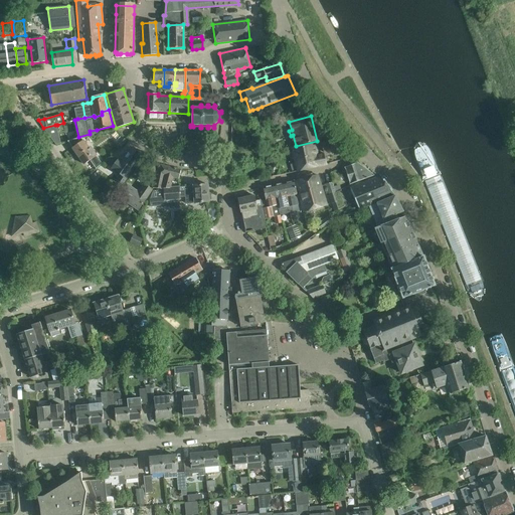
[(55,125),(43,128),(43,129),(49,137),(51,139),(58,137),(55,125)]
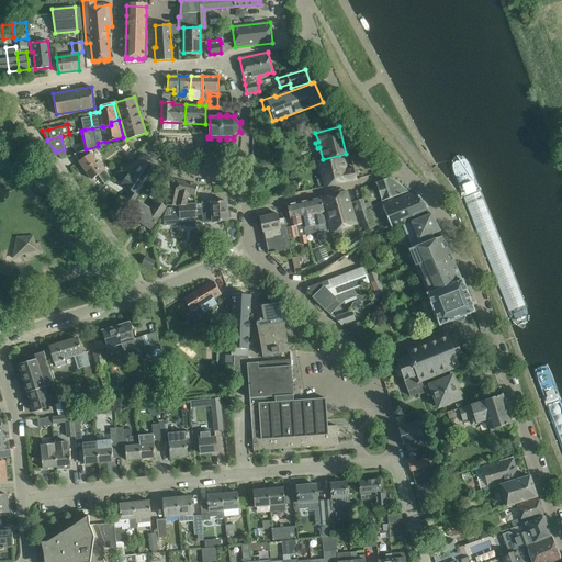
[(90,149),(74,154),(91,179),(98,176),(103,184),(104,184),(111,179),(111,178),(98,160),(96,161),(88,150),(90,150),(90,149)]
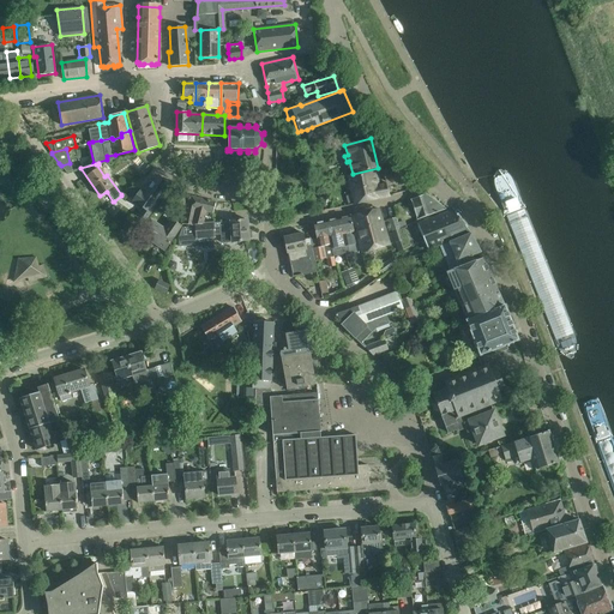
[(144,174),(150,168),(146,163),(139,169),(144,174)]
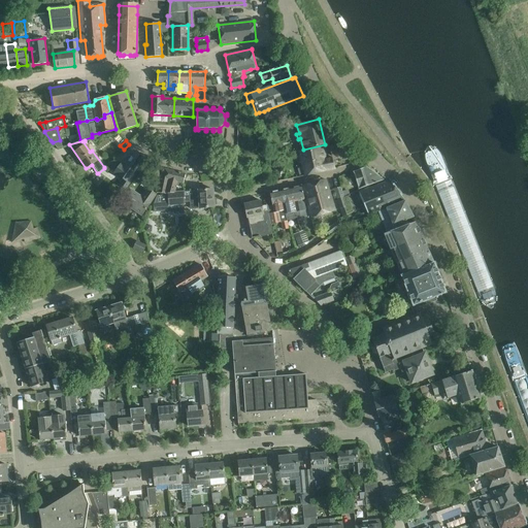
[(322,145),(298,152),(303,169),(298,170),(300,176),(304,175),(335,168),(332,158),(325,160),(322,145)]
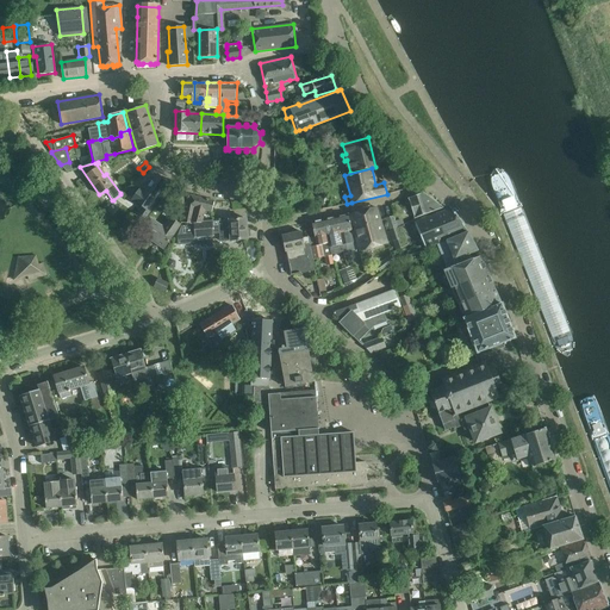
[(141,188),(132,200),(143,207),(138,215),(145,219),(169,185),(159,178),(155,175),(148,186),(145,185),(143,190),(141,188)]
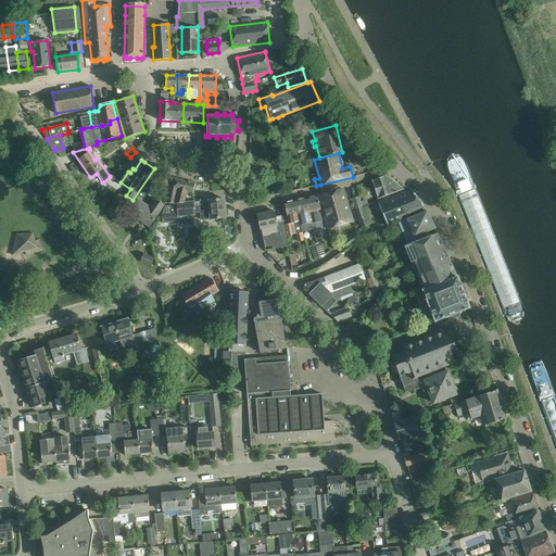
[(160,189),(167,190),(171,177),(163,176),(160,189)]
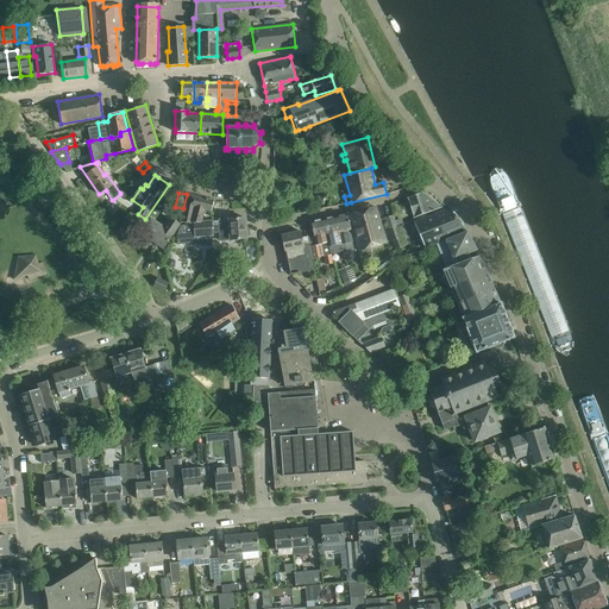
[(422,193),(407,198),(414,218),(441,208),(441,207),(424,193),(422,193)]
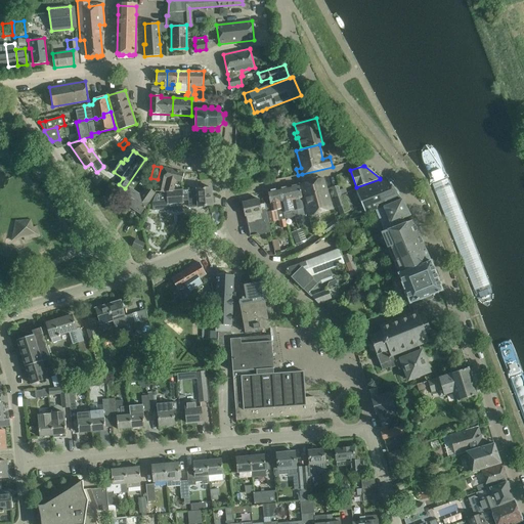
[(158,179),(155,190),(165,192),(167,193),(167,191),(173,190),(176,180),(181,182),(184,173),(161,167),(158,179)]
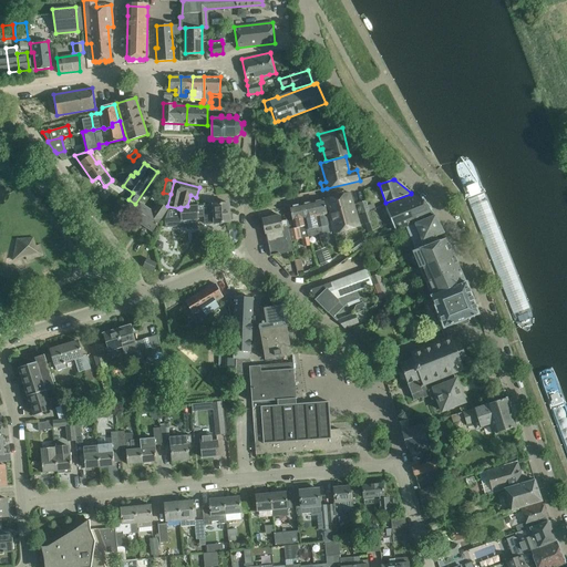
[(360,226),(349,193),(325,198),(334,234),(360,226)]
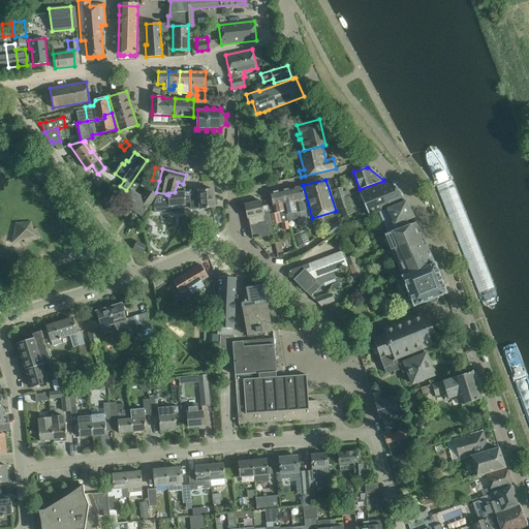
[(391,181),(390,181),(360,193),(361,195),(360,196),(362,201),(364,201),(365,204),(396,191),(399,191),(391,181)]
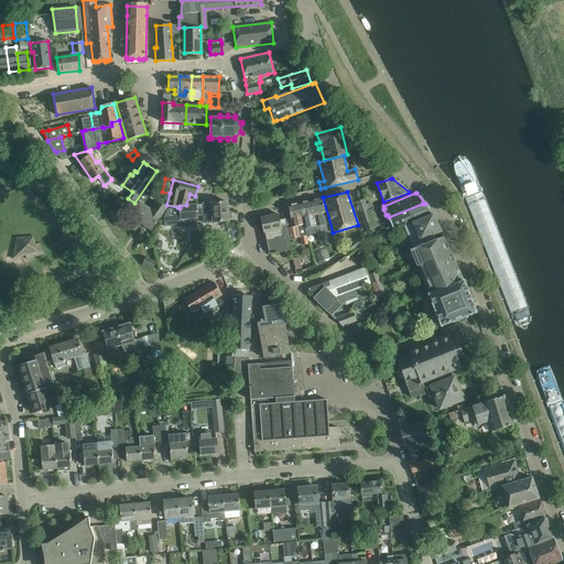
[(317,230),(318,235),(329,232),(322,198),(311,201),(317,230)]
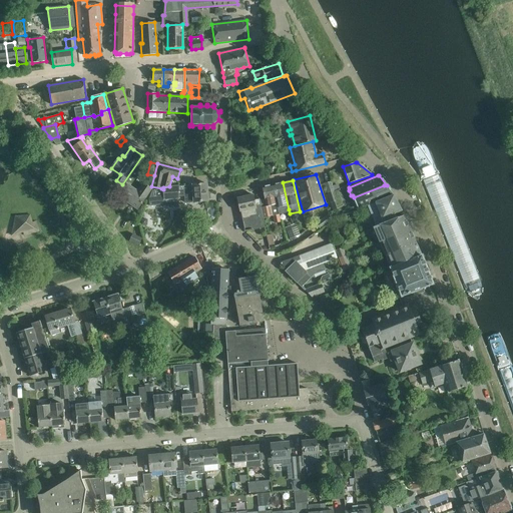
[(325,183),(328,195),(332,193),(331,191),(334,190),(333,185),(331,181),(325,183)]
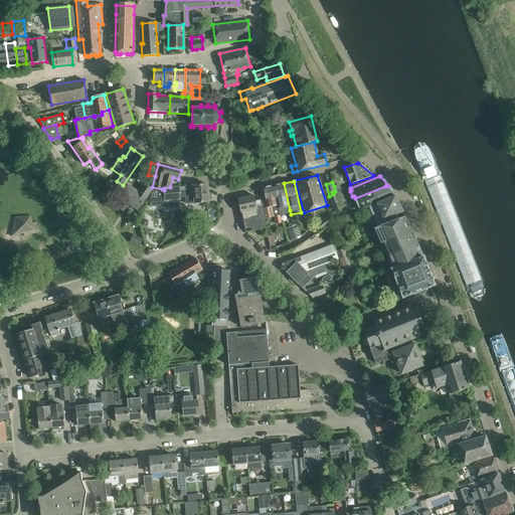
[(280,213),(280,212),(290,210),(284,183),(273,185),(279,213),(280,213)]
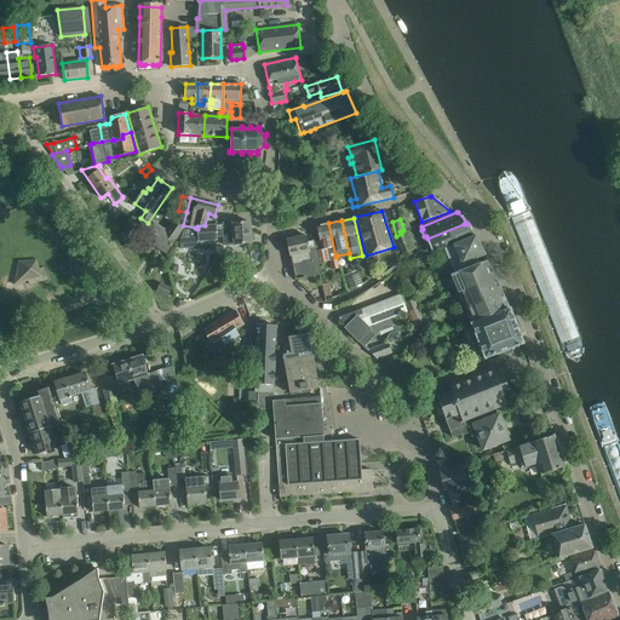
[(183,229),(181,240),(181,248),(199,247),(199,241),(216,240),(216,237),(223,236),(224,246),(234,245),(252,244),(252,240),(254,240),(253,233),(251,233),(250,222),(233,223),(233,224),(222,224),(205,225),(197,227),(197,229),(183,229)]
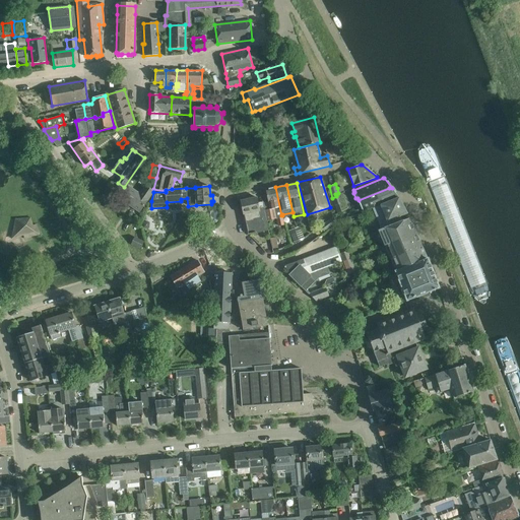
[(152,192),(145,187),(140,195),(129,188),(121,199),(139,212),(147,200),(152,192)]
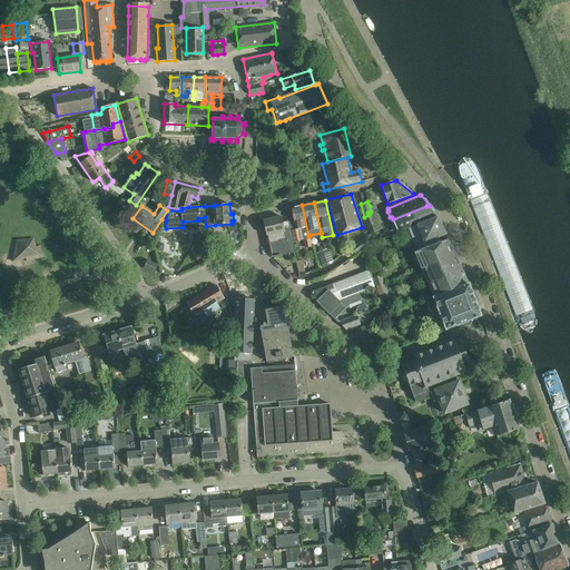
[(290,232),(301,229),(303,241),(310,238),(308,236),(302,205),(291,207),(294,222),(288,223),(287,223),(290,232)]
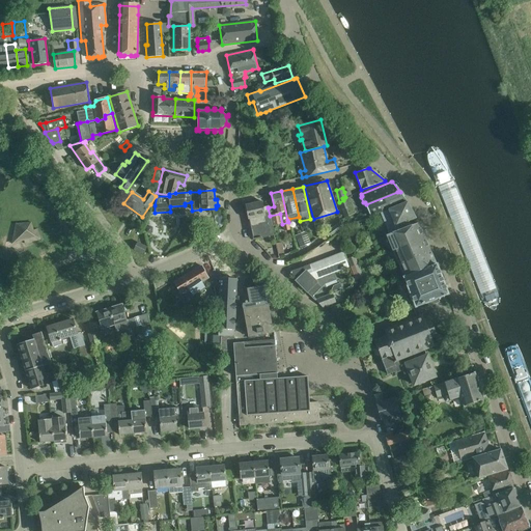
[(370,216),(407,201),(400,192),(366,204),(370,216)]
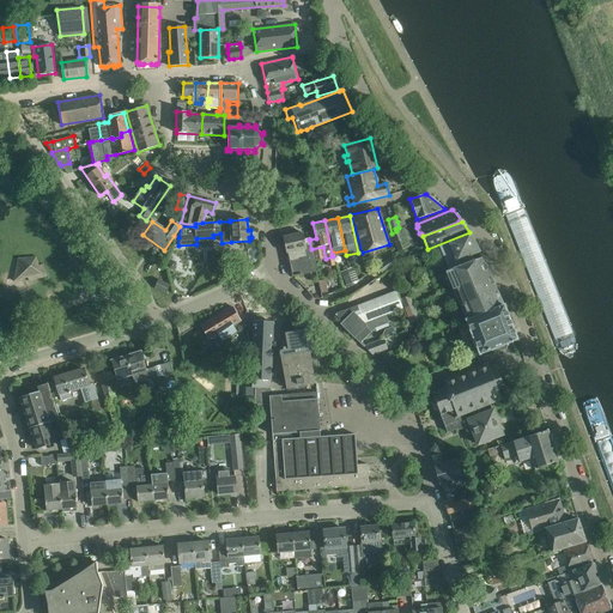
[(399,228),(395,229),(396,231),(399,237),(406,235),(408,234),(406,225),(400,228),(399,228)]
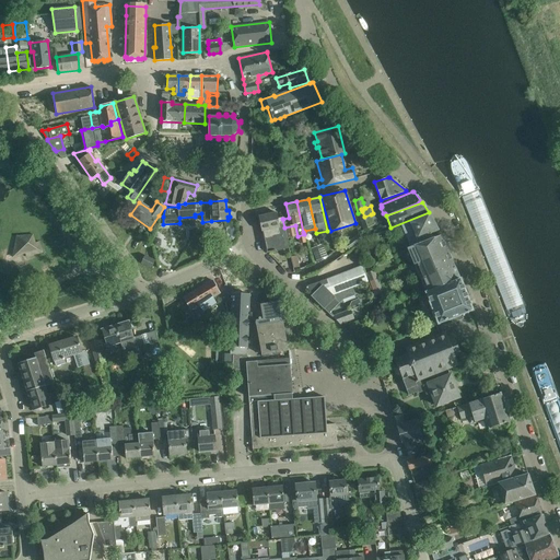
[(263,231),(263,232),(284,228),(282,219),(283,219),(283,217),(278,218),(277,212),(258,217),(261,231),(263,231)]
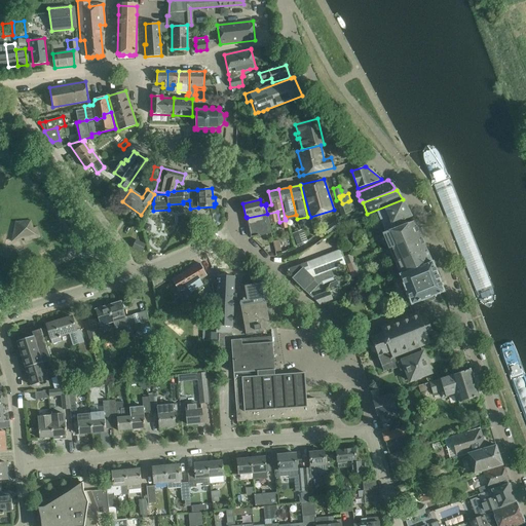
[(387,228),(388,231),(408,224),(406,219),(412,217),(403,200),(376,211),(384,229),(387,228)]
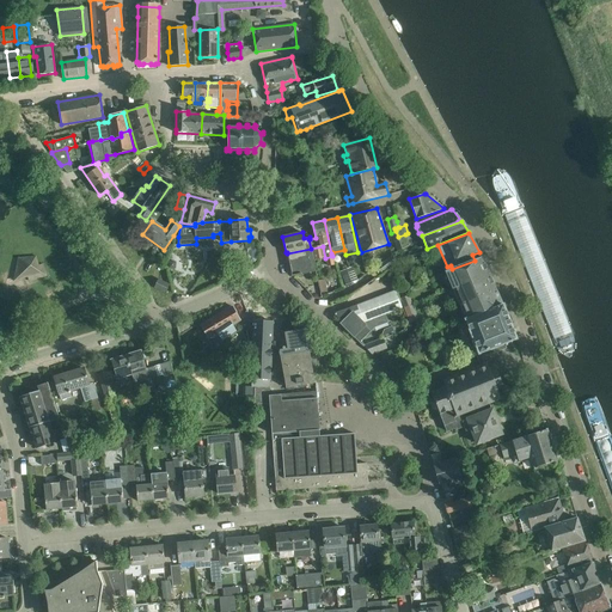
[(311,249),(287,254),(288,261),(292,276),(301,274),(300,268),(314,264),(313,261),(311,249)]
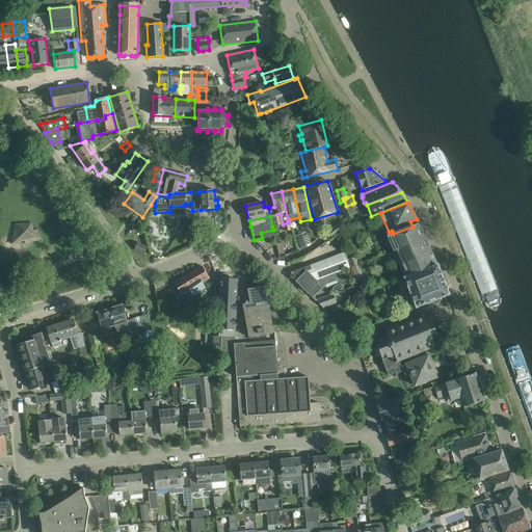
[(345,229),(341,222),(327,232),(331,238),(345,229)]
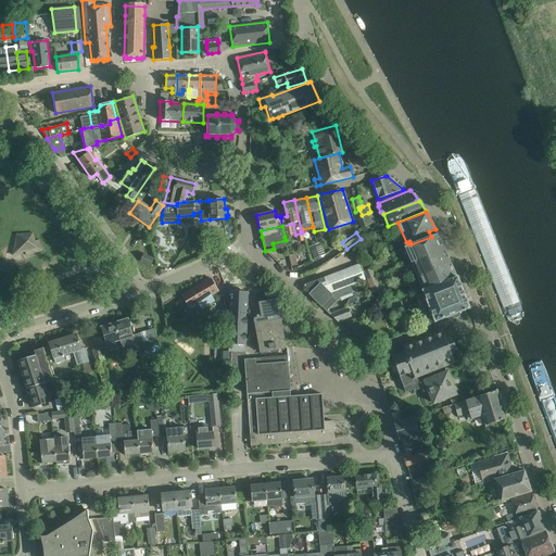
[(16,235),(15,240),(12,255),(23,252),(37,248),(33,234),(16,235)]
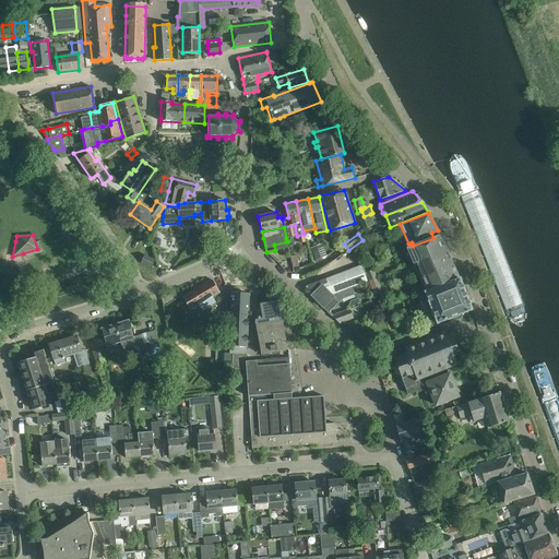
[(440,235),(433,238),(413,246),(408,248),(414,262),(447,249),(440,235)]
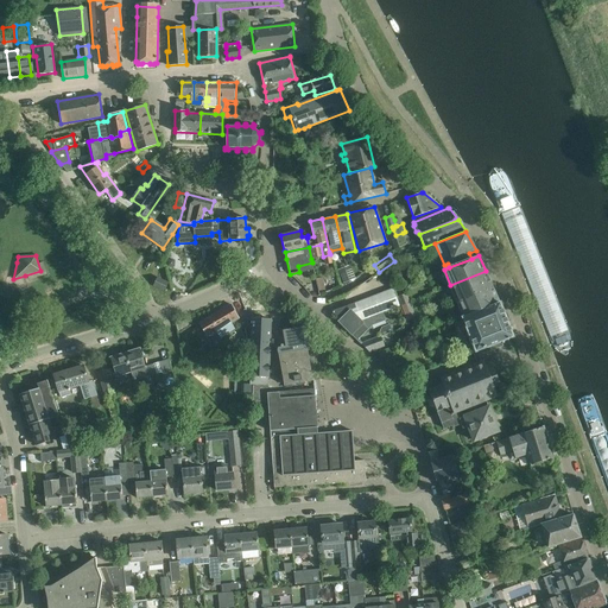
[(344,273),(340,276),(342,282),(348,280),(354,278),(349,266),(346,267),(342,268),(344,273)]
